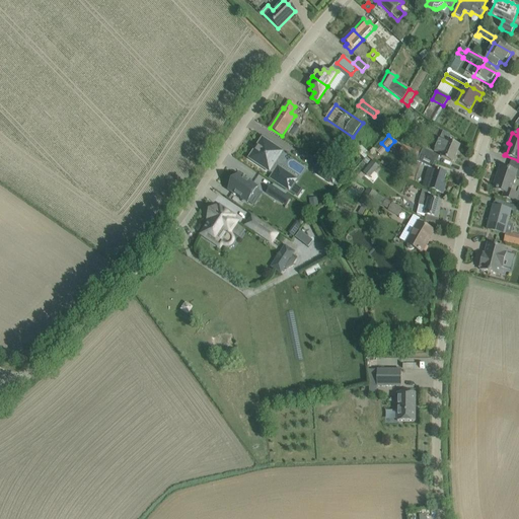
[(263,139),(249,159),(274,174),(271,178),(289,192),(298,197),(302,191),(294,184),(297,179),(275,165),(279,159),(283,152),(278,148),(269,142),(270,141),(266,138),(265,140),(263,139)]
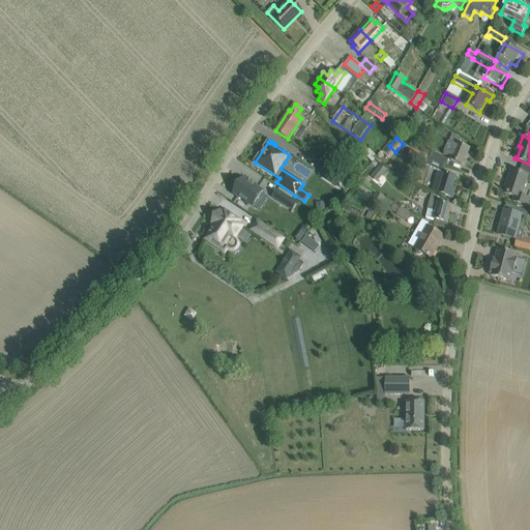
[(449,160),(453,162),(463,166),(470,149),(449,141),(446,147),(443,155),(450,158),(449,160)]
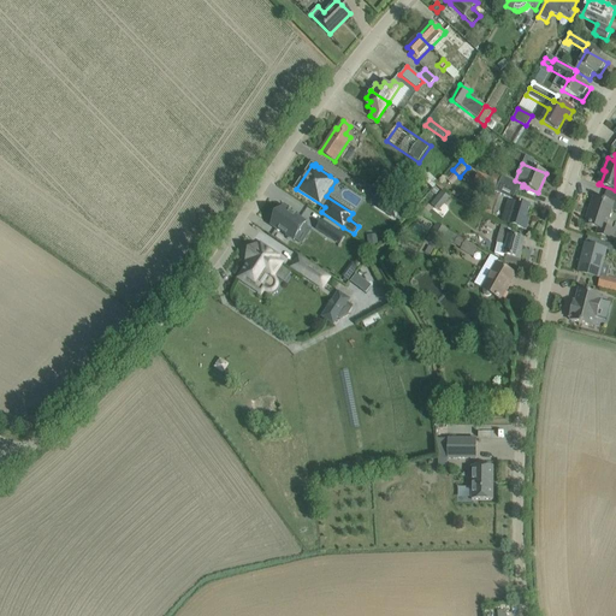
[(434,189),(440,182),(425,169),(419,176),(434,189)]
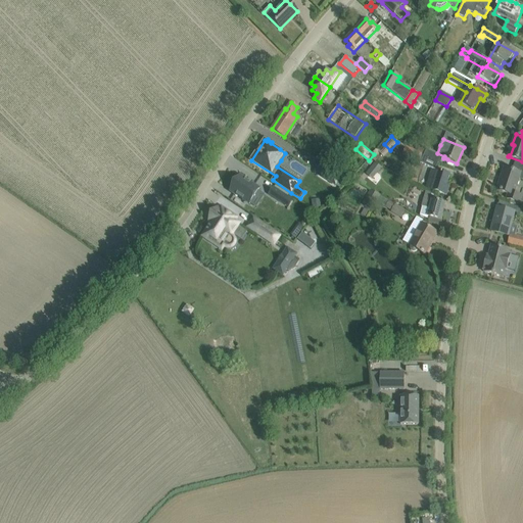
[(401,156),(417,162),(421,154),(406,147),(401,156)]
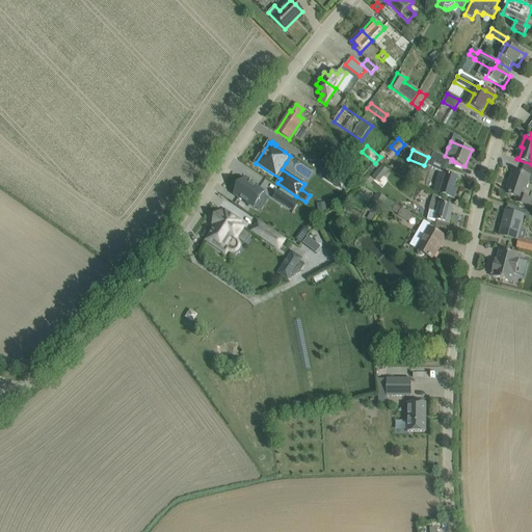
[(449,161),(426,151),(424,154),(430,157),(429,160),(447,167),(449,161)]
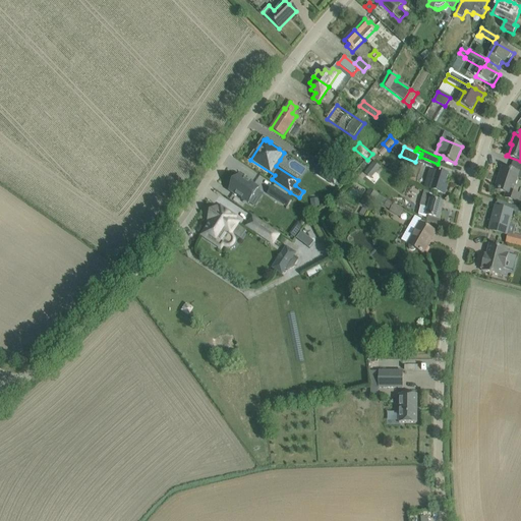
[(438,164),(420,157),(417,163),(435,171),(438,164)]
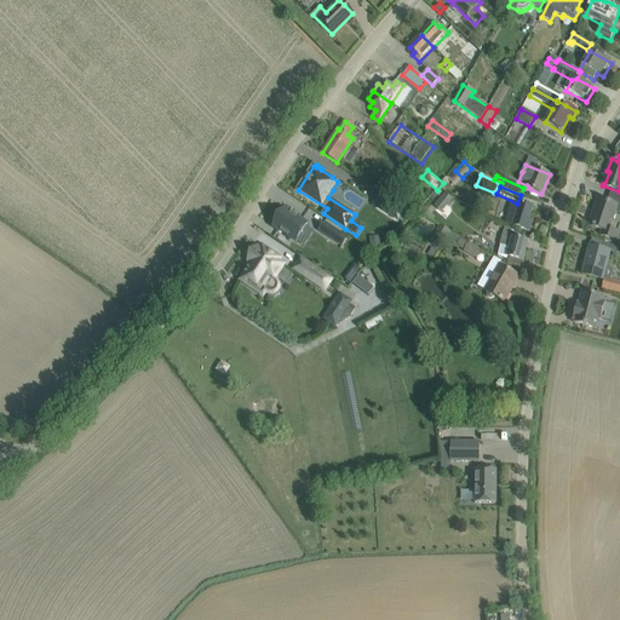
[(448,206),(453,199),(446,193),(441,199),(448,206)]
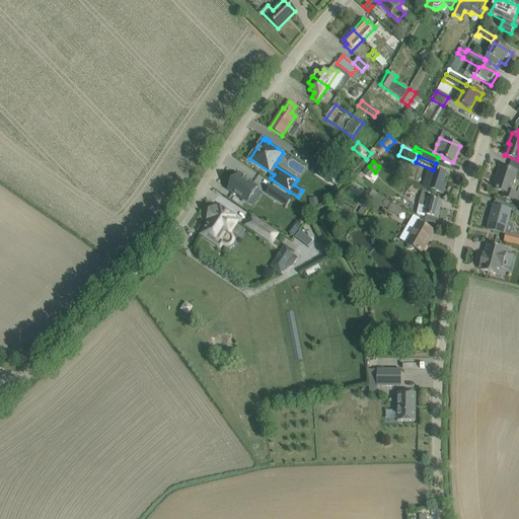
[(394,163),(390,170),(399,174),(403,168),(394,163)]
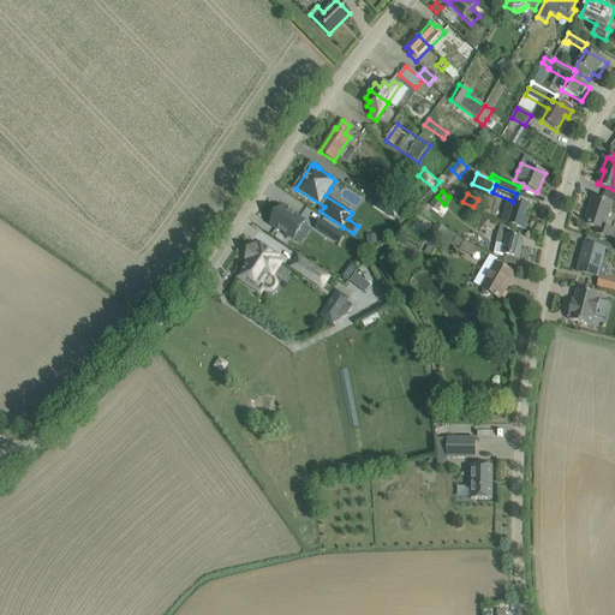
[(386,198),(380,208),(394,218),(395,218),(400,221),(405,213),(400,209),(401,209),(386,198)]
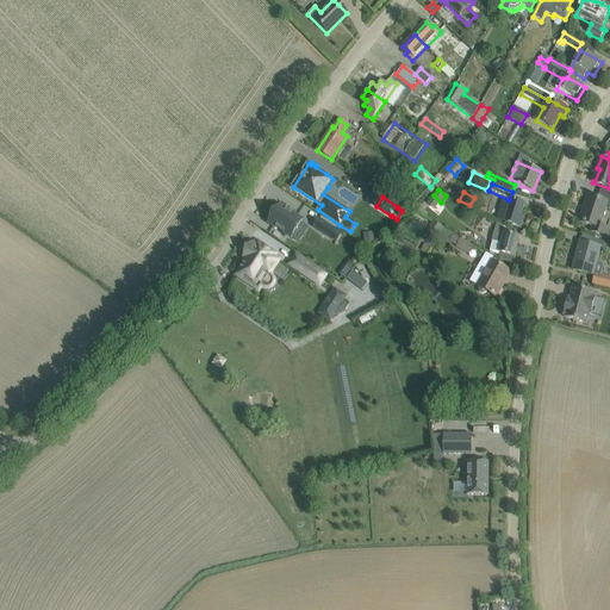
[(591,232),(603,236),(609,237),(609,222),(602,219),(607,203),(589,197),(587,198),(590,198),(585,211),(584,211),(579,222),(593,226),(591,232)]
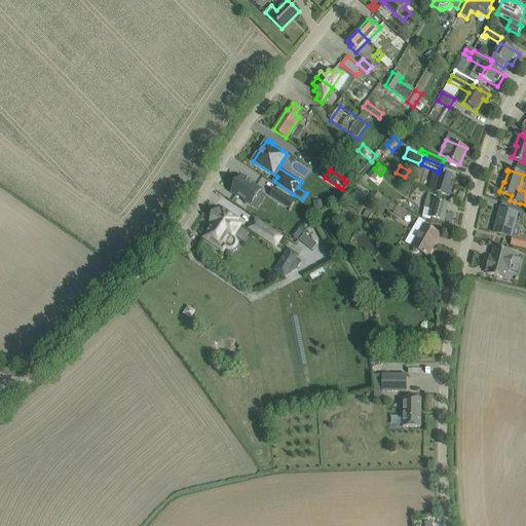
[(442,173),(442,174),(434,172),(427,189),(436,192),(449,196),(452,188),(449,187),(452,177),(442,173)]
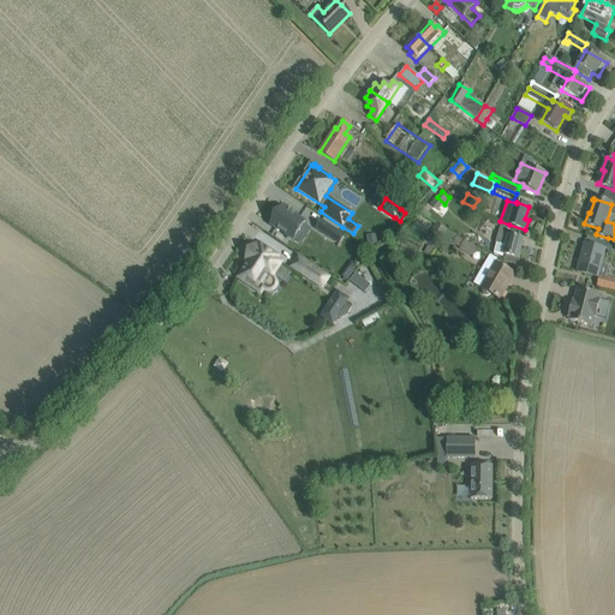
[(276,232),(273,237),(296,251),(306,234),(285,219),(281,224),(275,232),(276,232)]
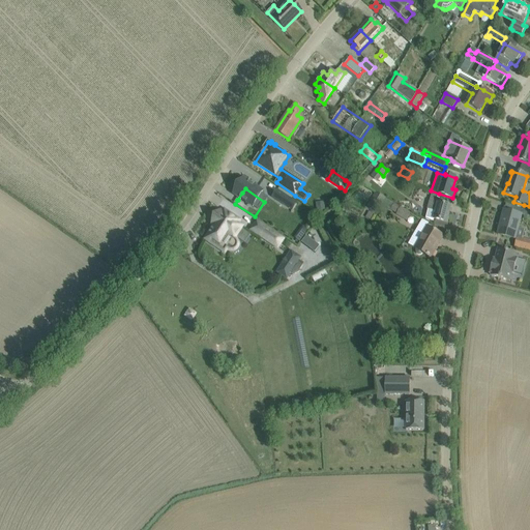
[(278,188),(272,198),(287,207),(292,198),(278,188)]
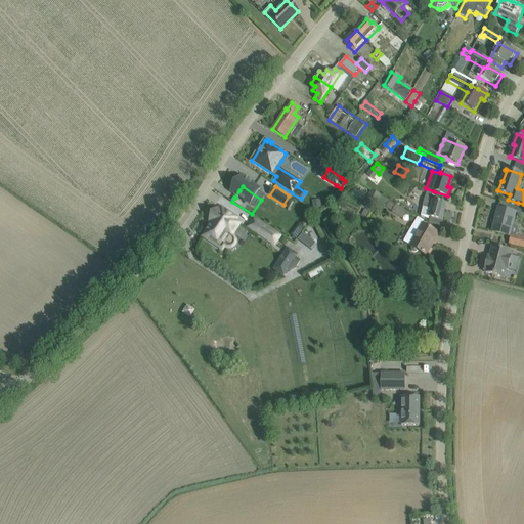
[(370,190),(362,205),(374,211),(378,204),(392,212),(391,213),(402,219),(407,212),(396,205),(396,206),(381,197),(370,190)]
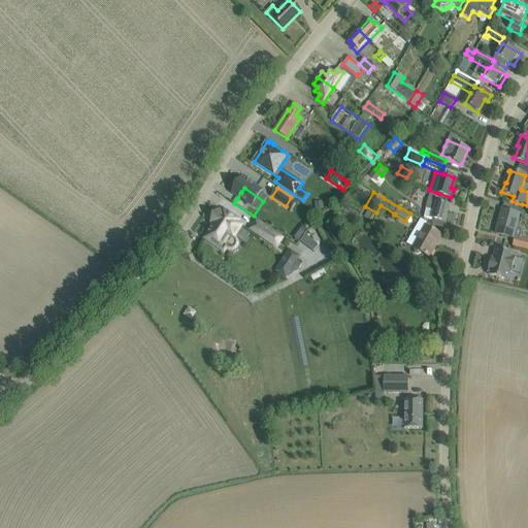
[(446,223),(450,206),(429,200),(424,219),(432,222),(433,219),(446,223)]
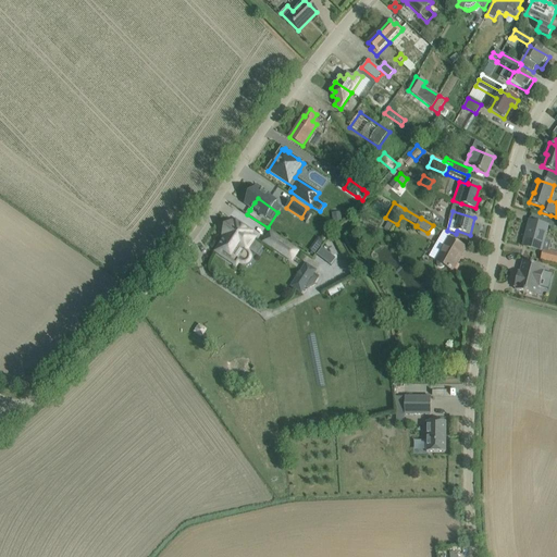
[(551,242),(543,239),(547,226),(530,222),(523,247),(544,252),(542,260),(556,263),(556,252),(549,250),(551,242)]
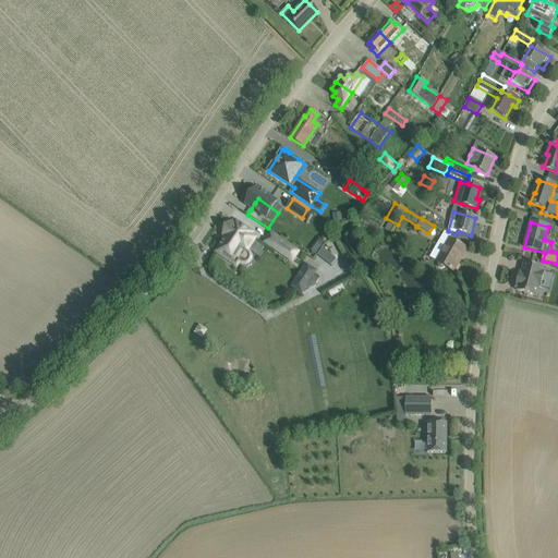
[(227,238),(220,249),(226,252),(225,254),(239,263),(240,264),(241,265),(242,265),(244,265),(245,265),(247,264),(249,264),(250,263),(251,261),(252,259),(252,257),(252,256),(251,255),(251,253),(250,252),(249,251),(246,250),(244,249),(247,245),(250,246),(255,238),(250,235),(252,233),(237,223),(235,226),(233,223),(225,237),(227,238)]
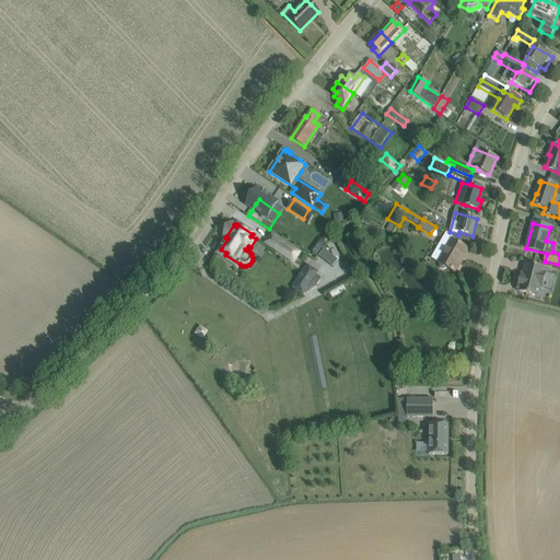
[(271,234),(266,243),(293,261),(300,253),(271,234)]
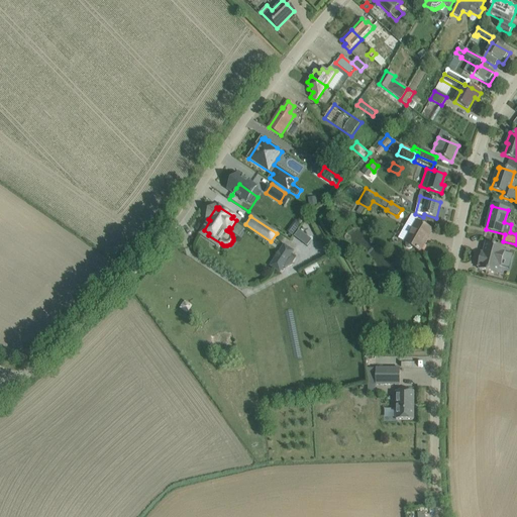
[(404,242),(412,246),(420,251),(419,250),(426,237),(428,238),(432,231),(416,221),(404,242)]
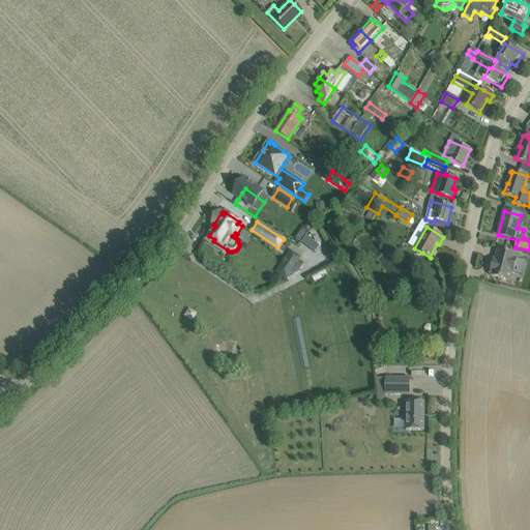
[(298,230),(294,236),(299,240),(304,234),(298,230)]
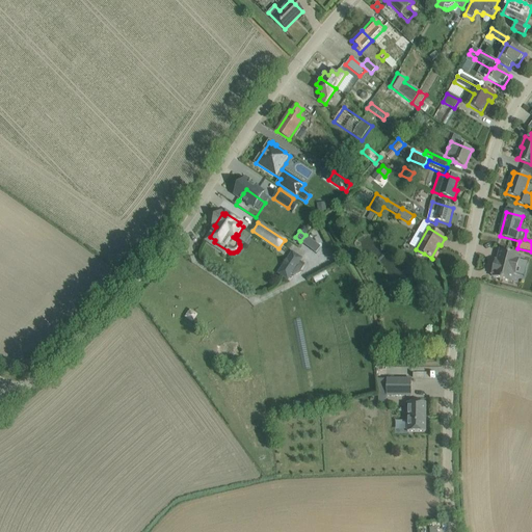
[(309,238),(303,243),(318,254),(322,247),(309,238)]
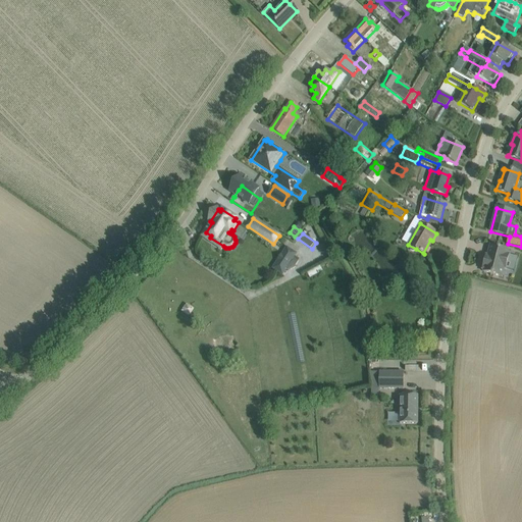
[(485,260),(482,270),(484,270),(483,272),(502,277),(504,269),(506,269),(507,268),(515,270),(518,258),(510,256),(510,255),(508,255),(509,251),(490,246),(488,256),(486,261),(485,260)]
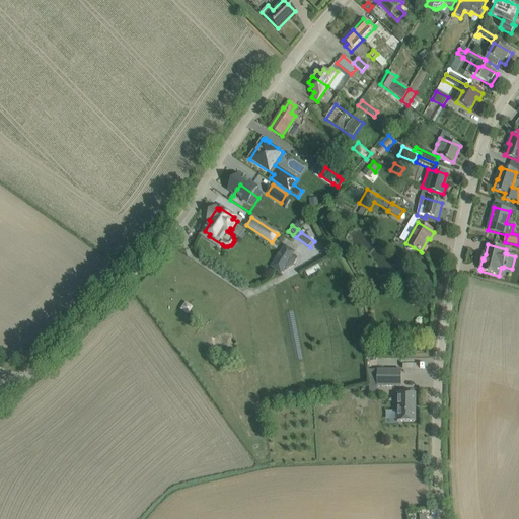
[(284,268),(286,270),(293,266),(298,258),(293,254),(286,249),(275,267),(282,271),(284,268)]
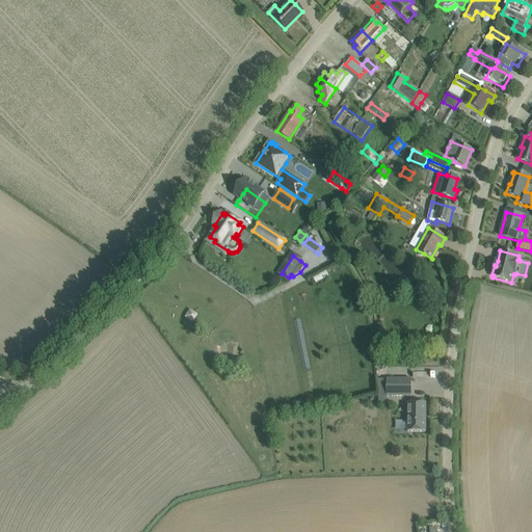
[(387,397),(411,397),(411,380),(387,379),(387,397)]
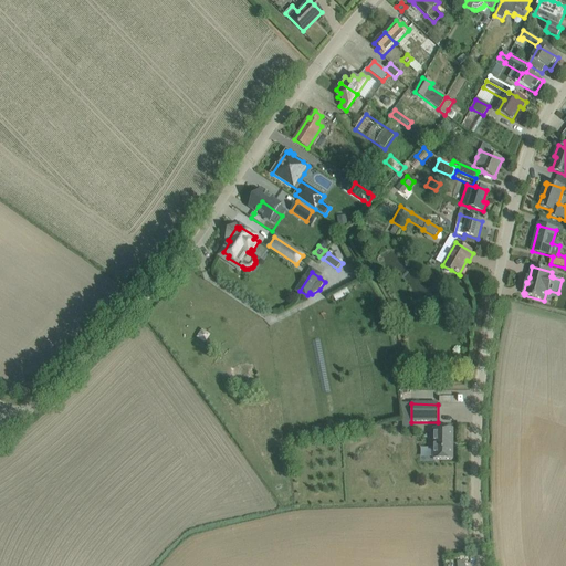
[(433,460),(453,460),(453,429),(433,429),(433,460)]
